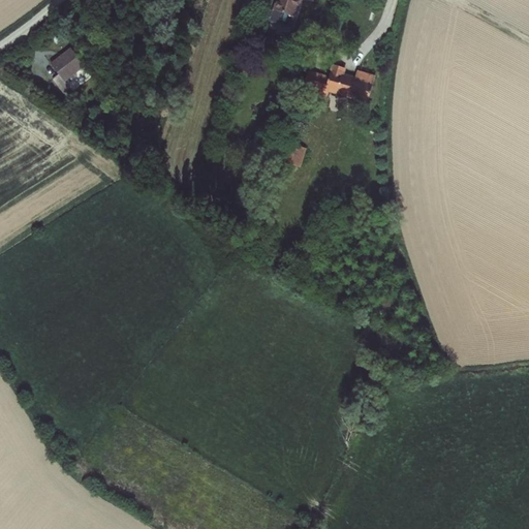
[(272,0),(272,1),(294,9),(298,0),(272,0)]
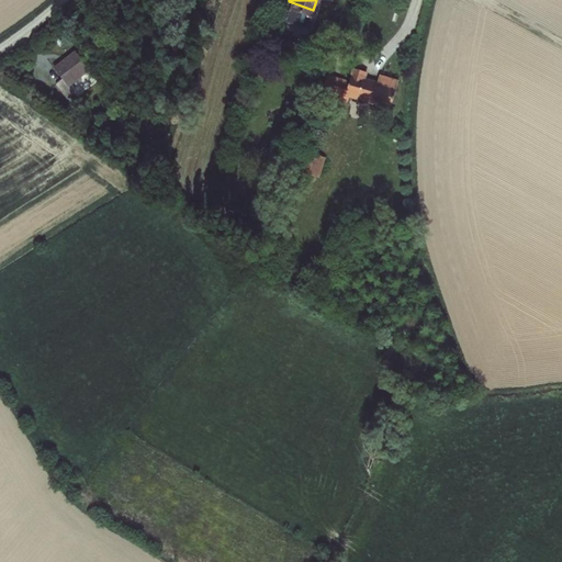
[(43,70),(56,81),(62,72),(55,67),(70,46),(53,32),(35,54),(48,64),(43,70)]
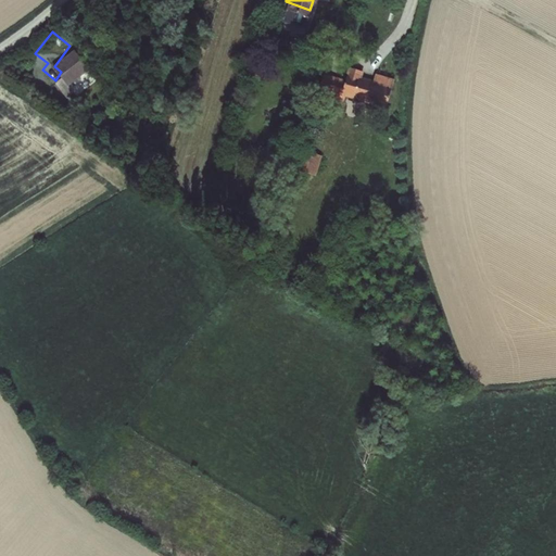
[(389,106),(395,77),(375,73),(374,79),(363,77),(364,71),(349,67),(346,78),(326,74),(321,92),(389,106)]
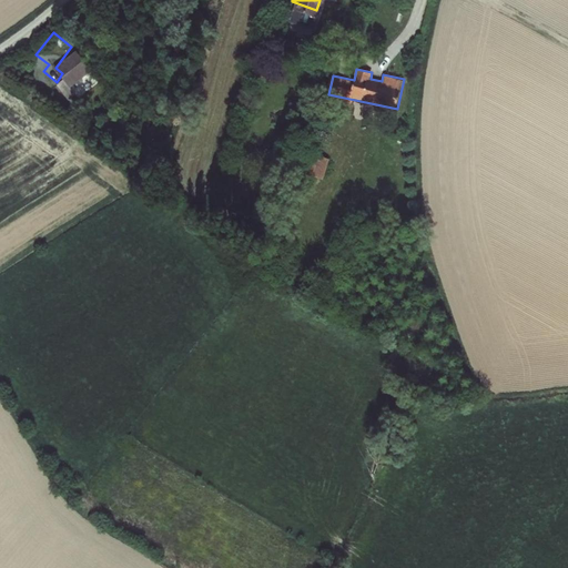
[(304,175),(324,180),(330,156),(310,152),(304,175)]
